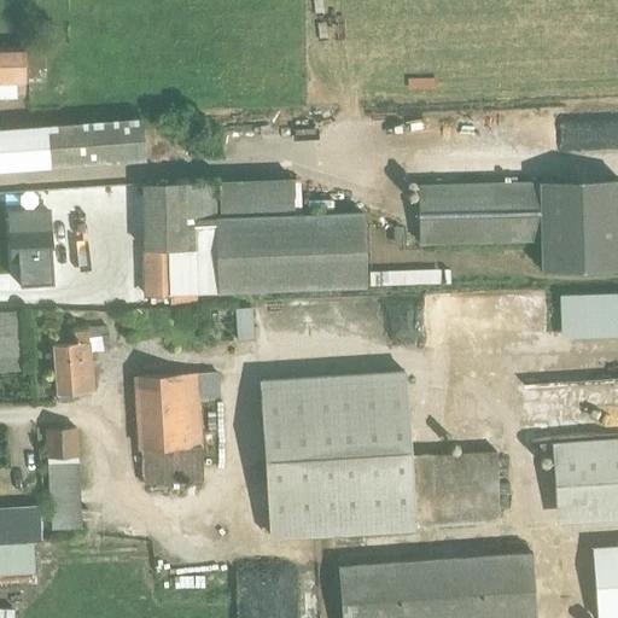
[(44,46),(0,46),(0,83),(28,82),(29,91),(45,89),(44,46)]
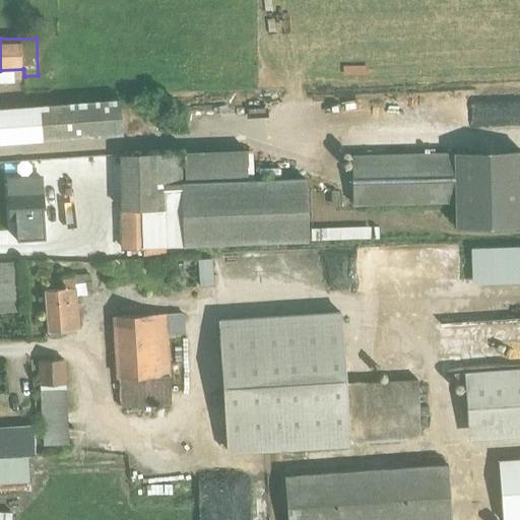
[(440,123),(441,101),(389,98),(387,119),(440,123)]
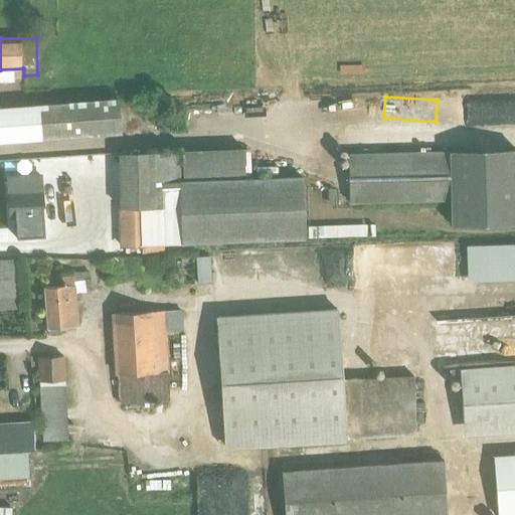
[(119,101),(0,109),(0,142),(121,134),(119,101)]
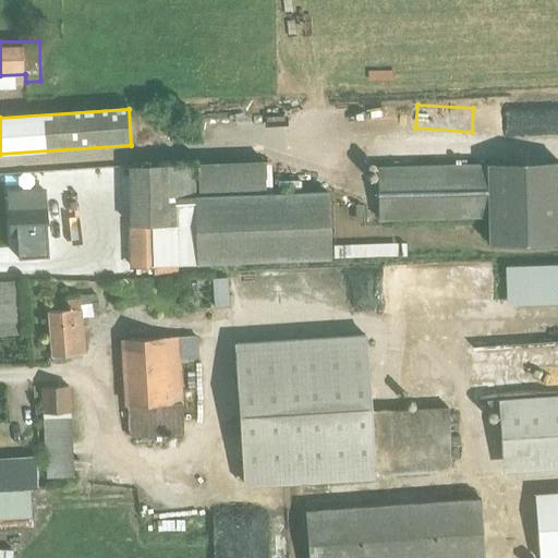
[(557,157),(492,159),(493,244),(557,242),(557,157)]
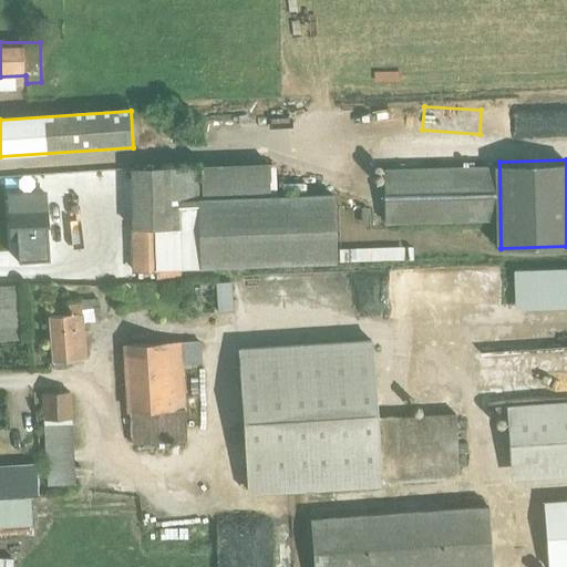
[(274,161),(204,163),(204,192),(274,189),(274,161)]
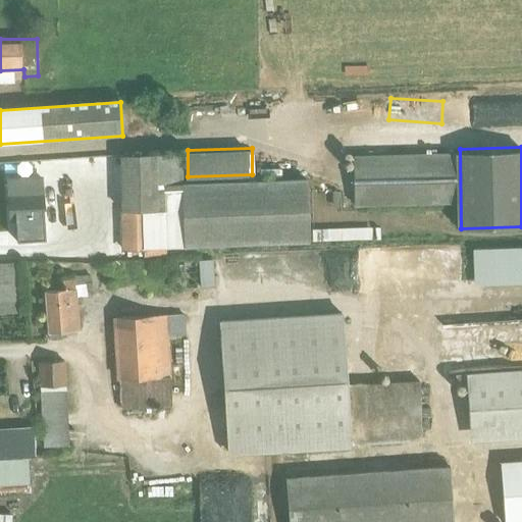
[(189,249),(186,188),(185,152),(121,153),(121,155),(124,251),(146,250),(146,257),(169,256),(168,249),(189,249)]
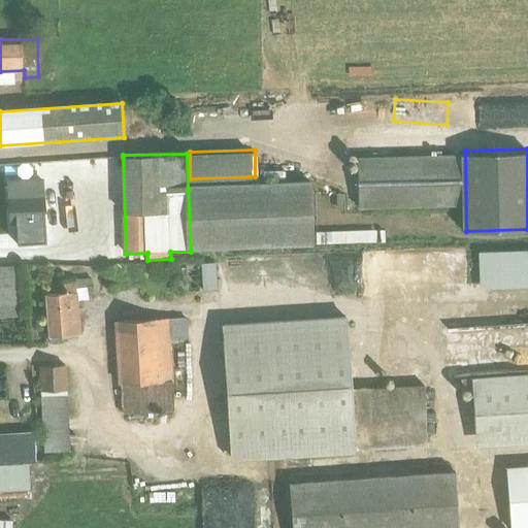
[(461,155),(440,156),(357,159),(359,208),(463,205),(461,155)]
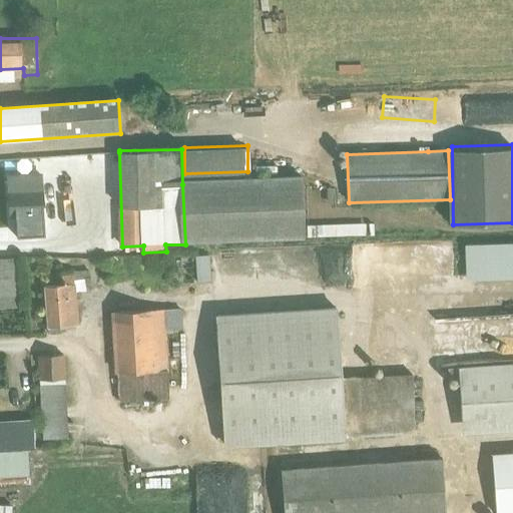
[(40,173),(8,175),(9,192),(11,217),(15,216),(16,237),(23,237),(45,235),(42,190),(40,173)]
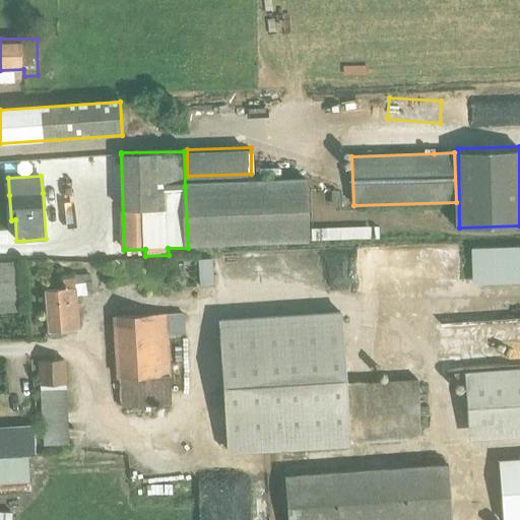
[(303,181),(185,187),(188,248),(306,243),(303,181)]
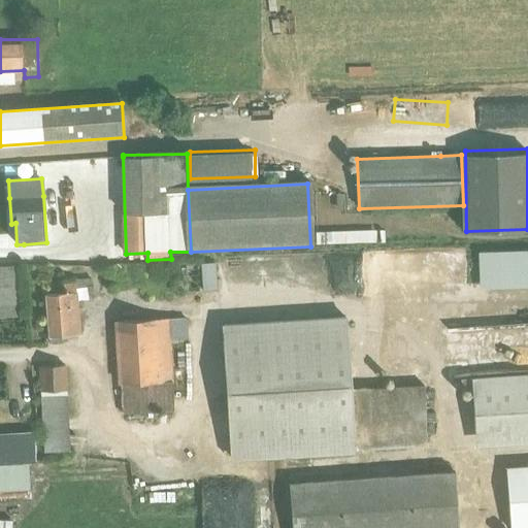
[(335,232),(317,233),(317,244),(335,244),(335,232)]
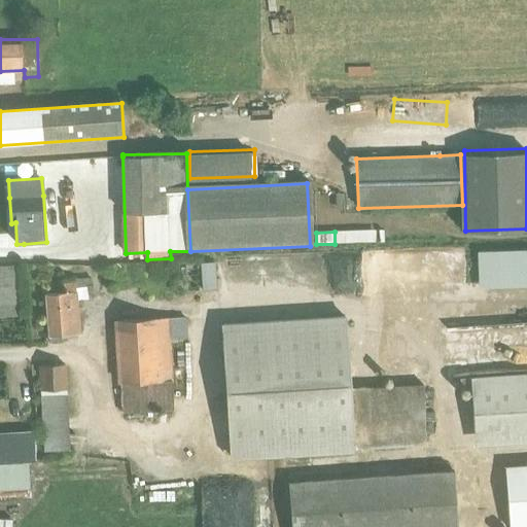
[(526,248),(469,249),(469,288),(526,286),(526,248)]
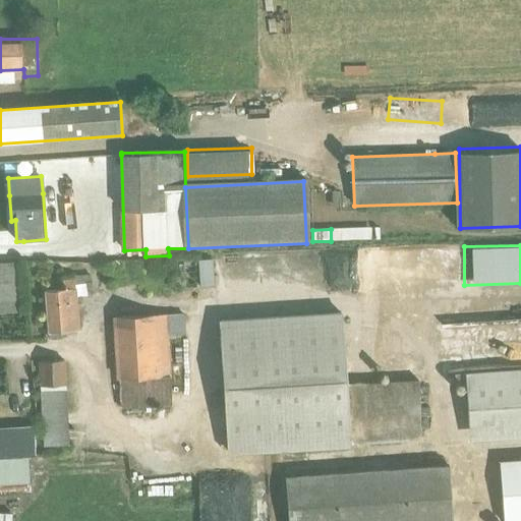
[(208,257),(190,257),(190,285),(208,285),(208,257)]
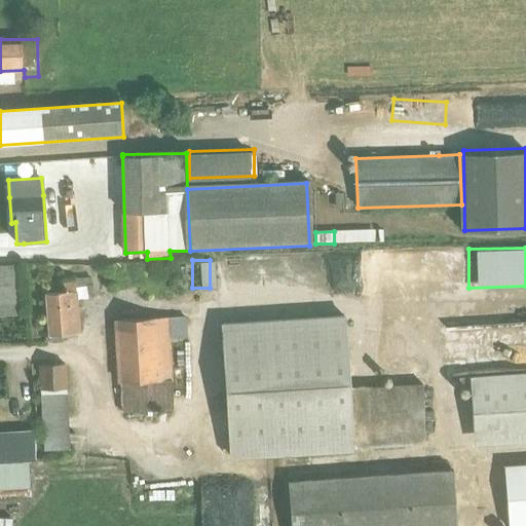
[(23,262),(0,263),(0,315),(26,314),(23,262)]
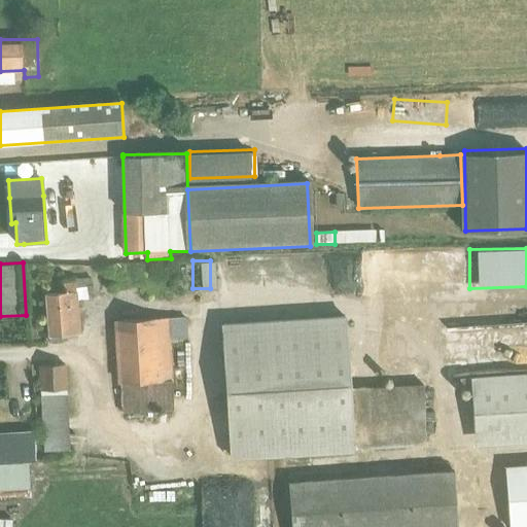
[(67,340),(67,336),(79,335),(77,302),(89,302),(88,289),(91,289),(91,282),(74,283),(74,286),(62,287),(63,295),(44,296),(47,341),(67,340)]
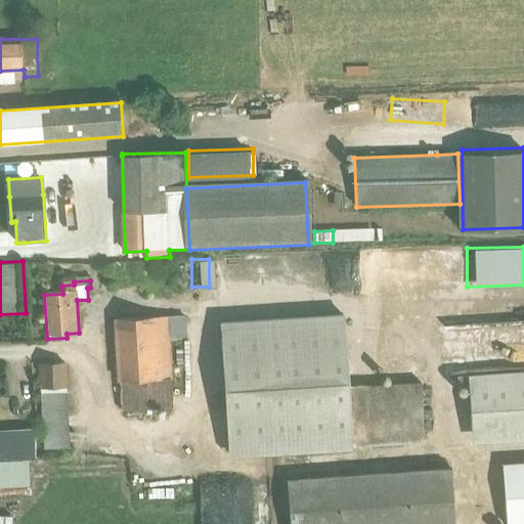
[(219,322),(229,454),(426,439),(422,383),(352,388),(346,313),(219,322)]
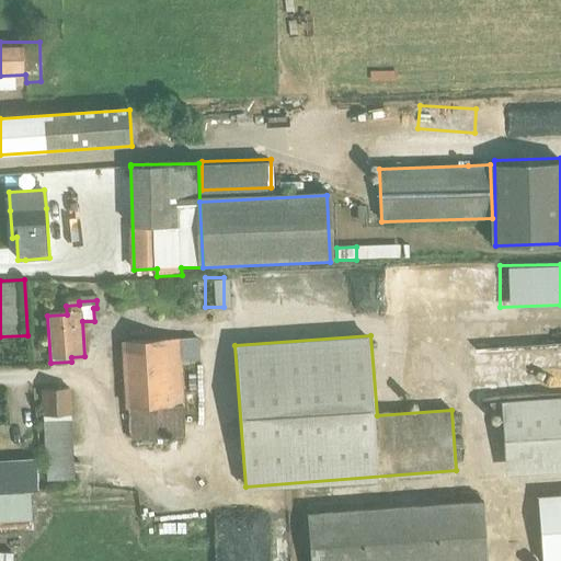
[(178,362),(197,361),(196,340),(123,344),(128,442),(182,438),(178,362)]
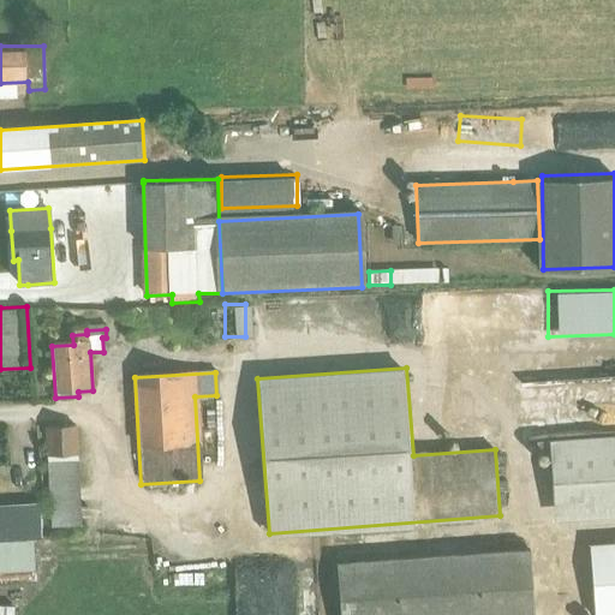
[(513,382),(514,422),(569,419),(568,406),(614,404),(614,380),(614,377),(513,382)]
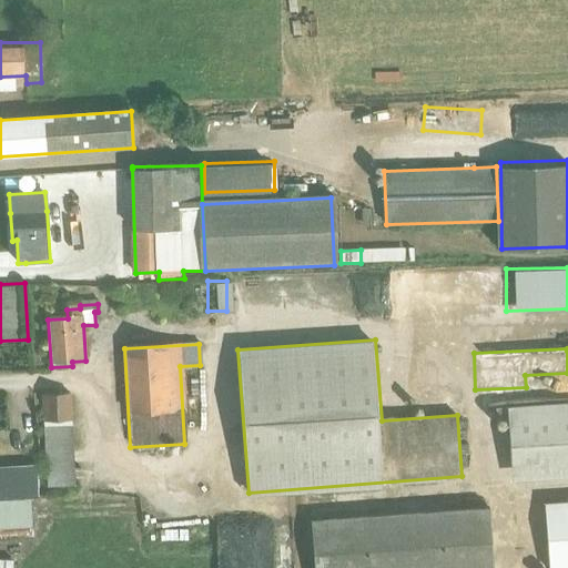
[(47,490),(73,488),(68,396),(41,397),(47,490)]
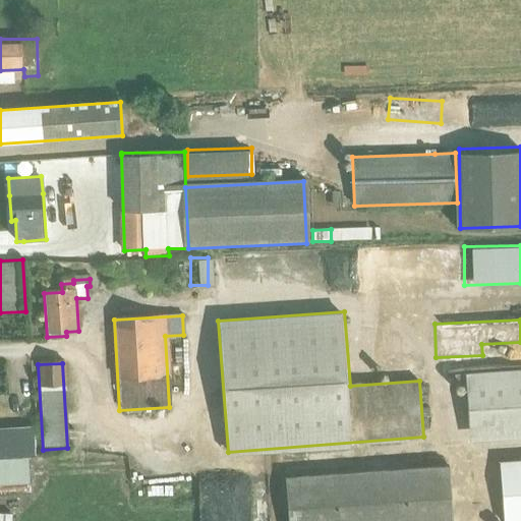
[(468,424),(520,420),(520,371),(455,375),(456,384),(466,383),(468,424)]
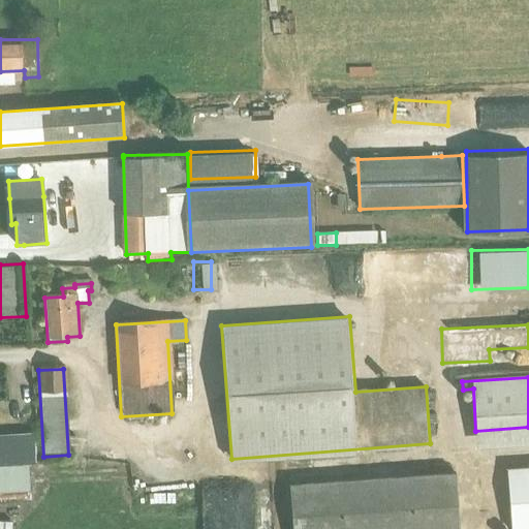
[(0,464),(34,463),(33,434),(0,435),(0,464)]
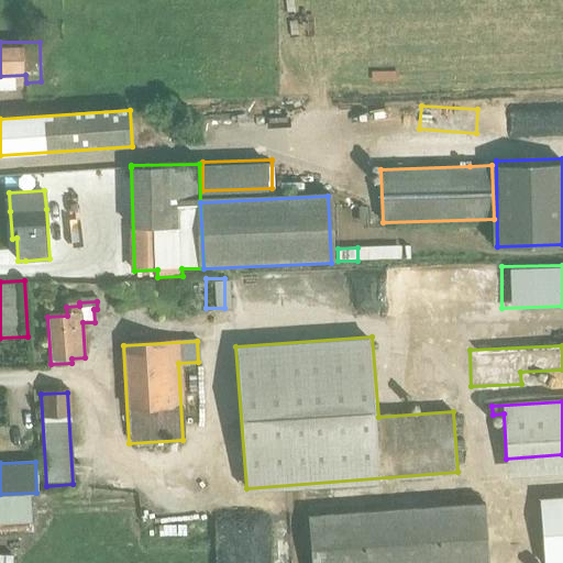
[(0,562),(0,526),(30,525),(28,496),(0,496),(0,562)]
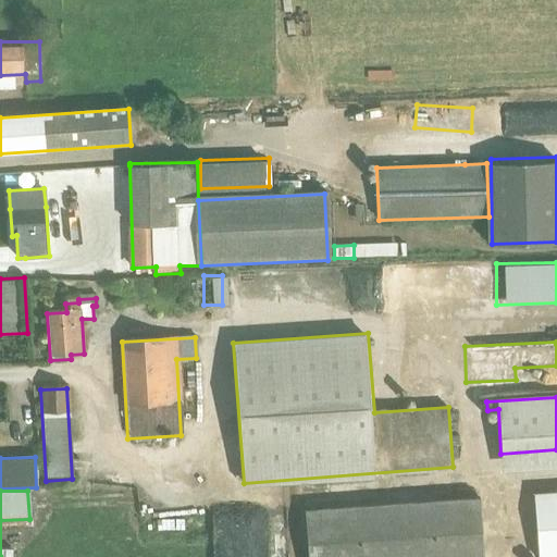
[(556,556),(556,493),(535,495),(540,556),(556,556)]
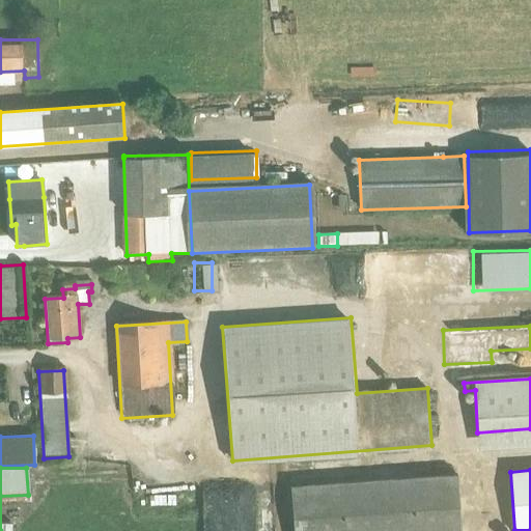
[(460,530),(457,475),(290,486),(294,530),(460,530)]
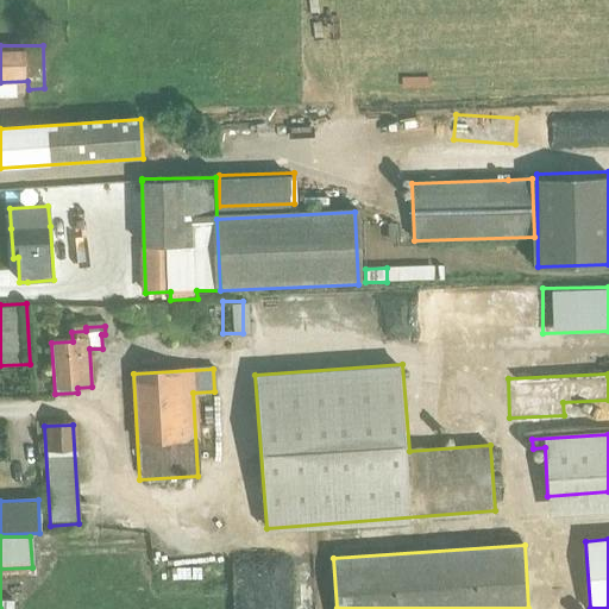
[(287,608),(288,576),(227,576),(227,608),(287,608)]
